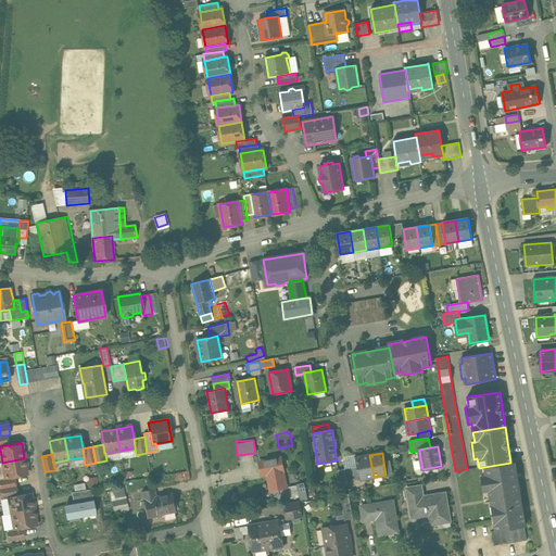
[(369,455),(356,458),(358,466),(361,479),(374,477),(369,455)]
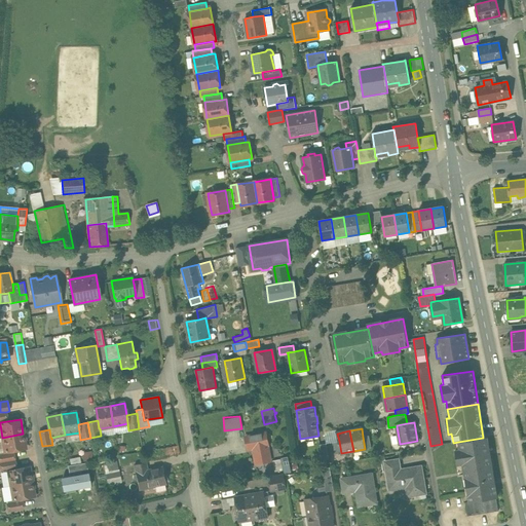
[(265,433),(246,437),(249,449),(254,448),(257,463),(270,461),(267,446),(268,446),(265,433)]
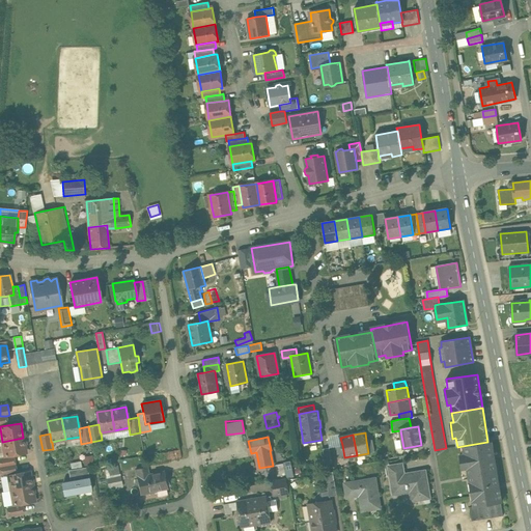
[(23,438),(2,442),(5,455),(5,456),(14,454),(26,452),(23,438)]
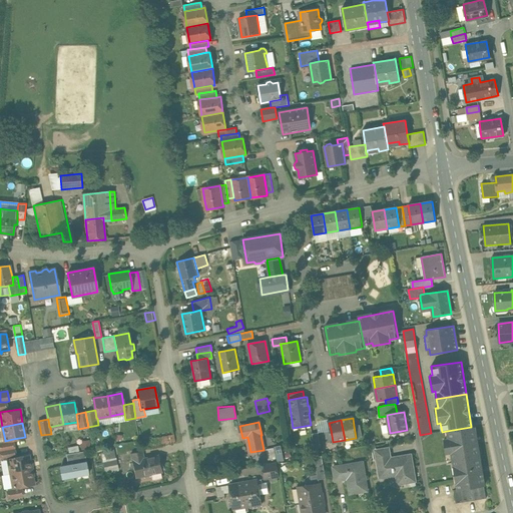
[(360,425),(354,426),(356,438),(362,437),(360,425)]
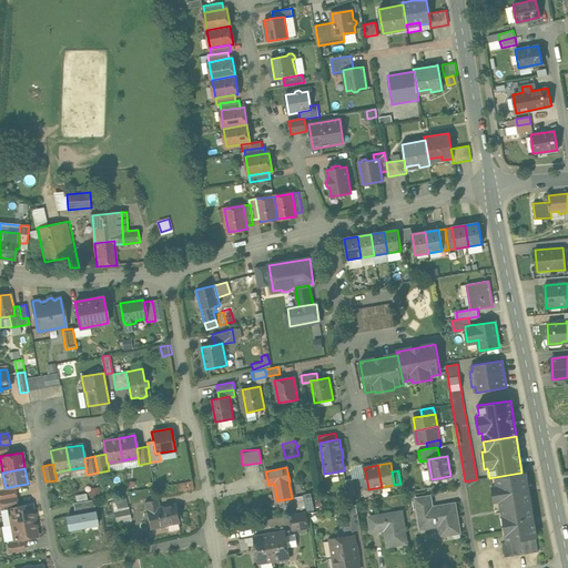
[(521,473),(495,477),(497,486),(492,487),(494,501),(500,500),(501,509),(530,504),(525,472),(521,473)]
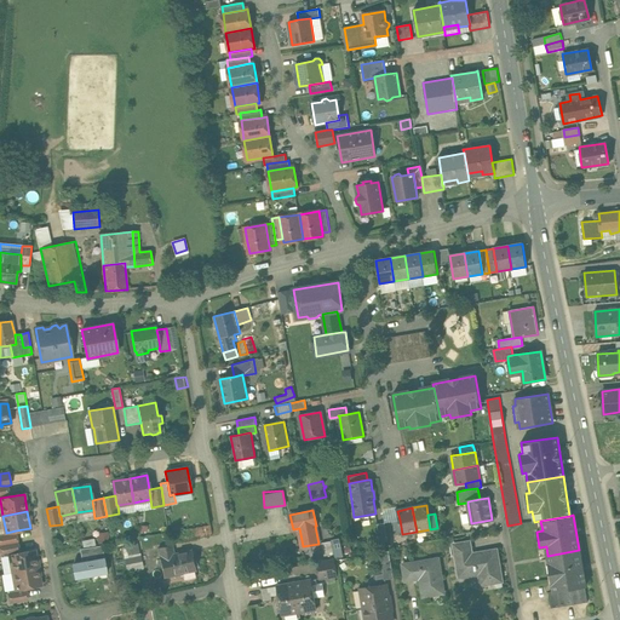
[(400,520),(392,522),(395,535),(402,534),(400,520)]
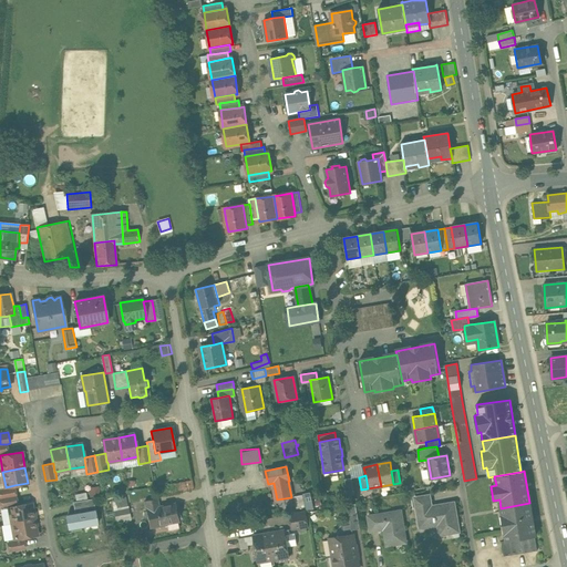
[(352,478),(344,480),(348,496),(354,495),(352,478)]
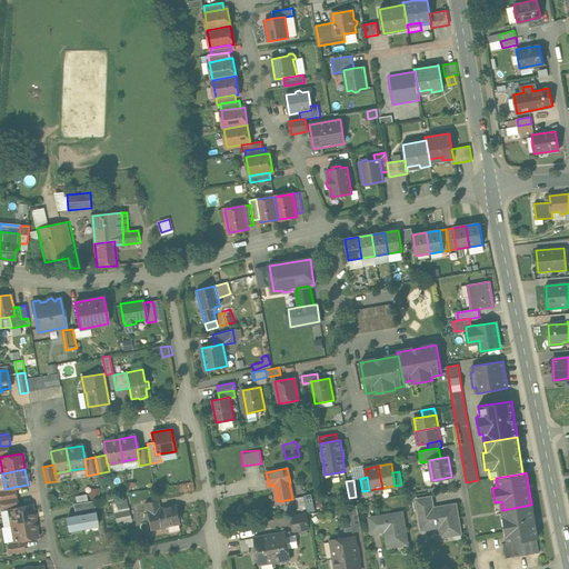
[(15,487),(6,489),(6,488),(0,489),(0,500),(16,498),(15,487)]
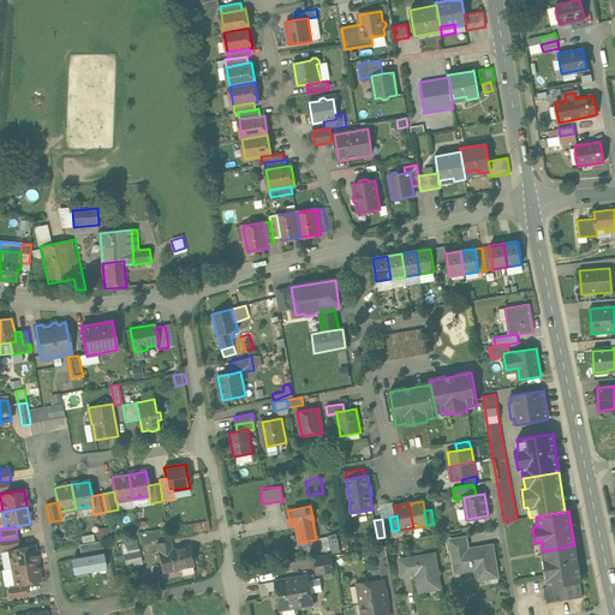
[(335,533),(318,537),(321,544),(329,542),(332,553),(340,550),(335,533)]
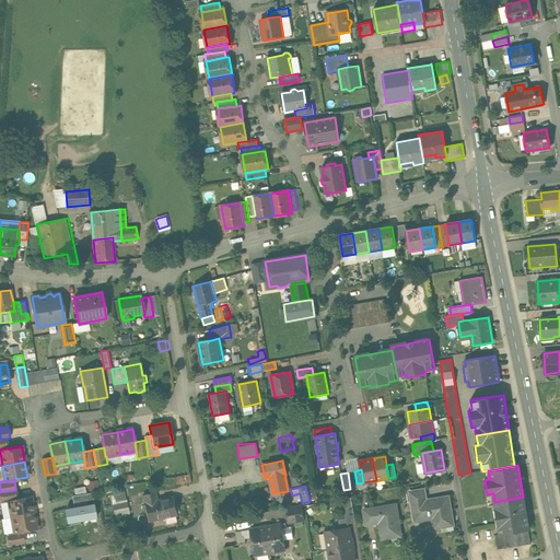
[(448,497),(426,500),(424,489),(409,492),(413,513),(416,512),(418,522),(436,518),(439,528),(453,525),(448,497)]
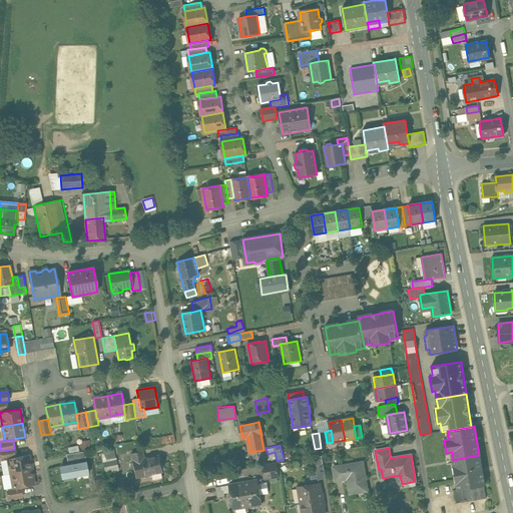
[(14,449),(0,451),(0,453),(1,461),(8,460),(8,459),(16,458),(14,449)]
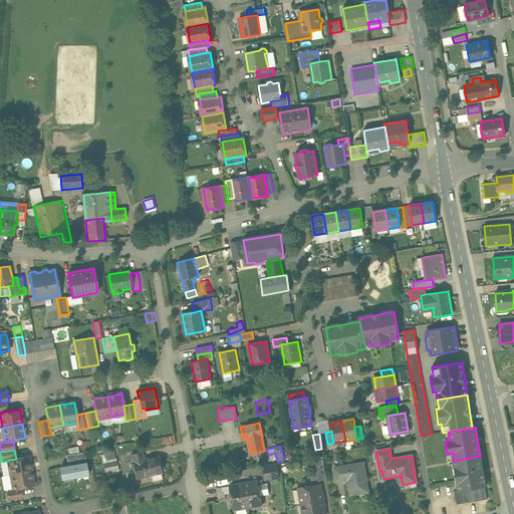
[(68,465),(71,465),(70,462),(78,461),(78,464),(86,462),(84,452),(66,455),(68,465)]
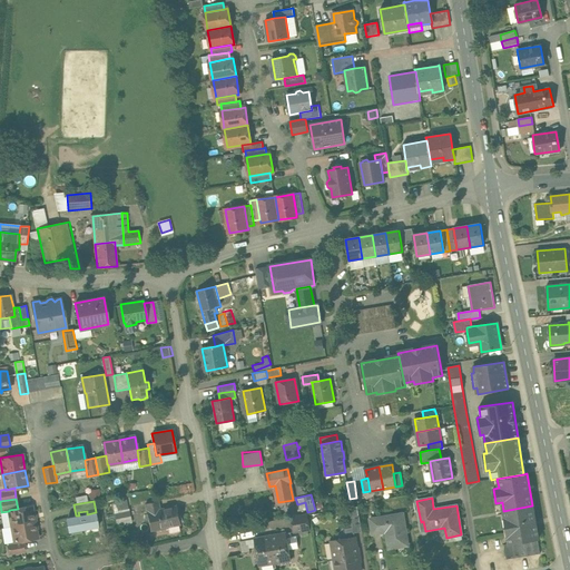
[(158,501),(146,503),(147,512),(159,510),(158,501)]
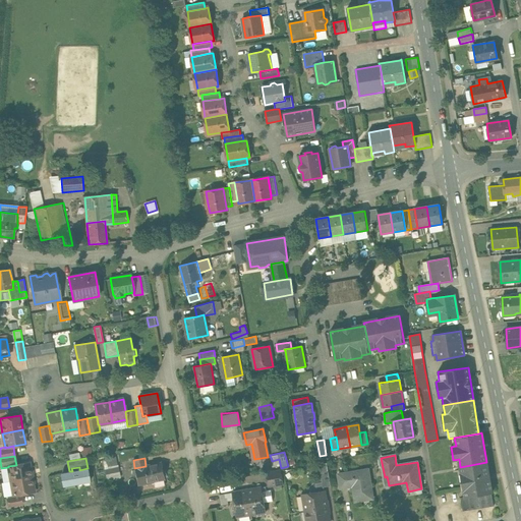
[(134,468),(137,484),(147,482),(147,483),(154,482),(156,487),(165,485),(164,479),(165,478),(162,462),(146,466),(134,468)]
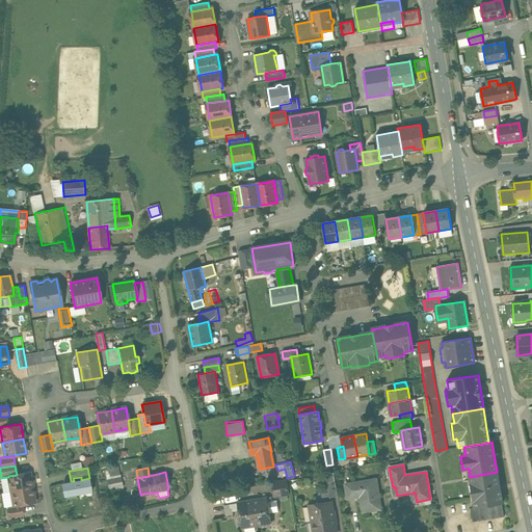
[(497,472),(470,477),(475,507),(475,508),(502,504),(502,503),(497,472)]
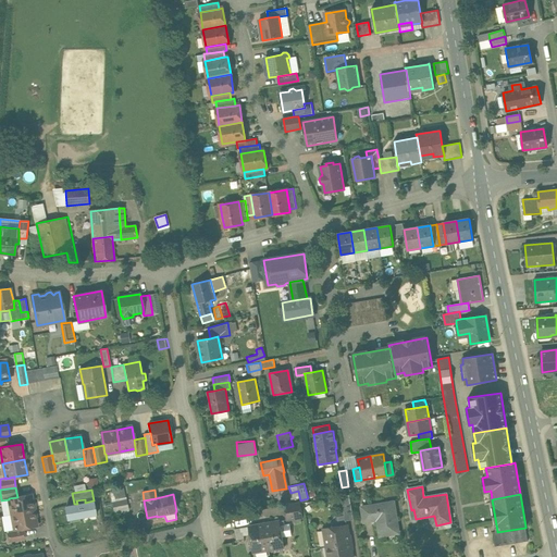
[(17,497),(9,498),(9,499),(12,515),(34,510),(31,495),(17,497)]
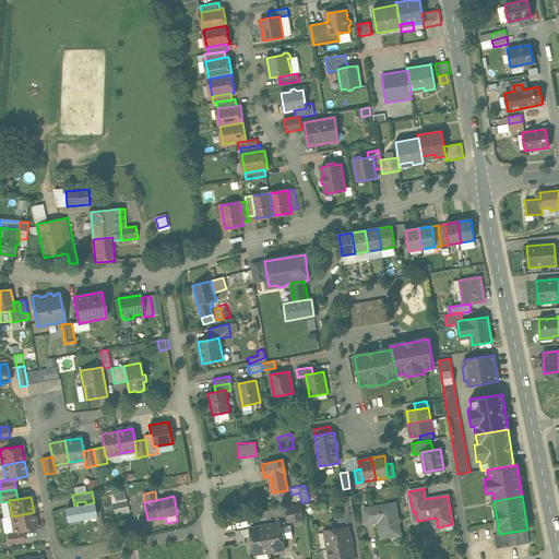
[(126,499),(113,501),(115,515),(129,512),(126,499)]
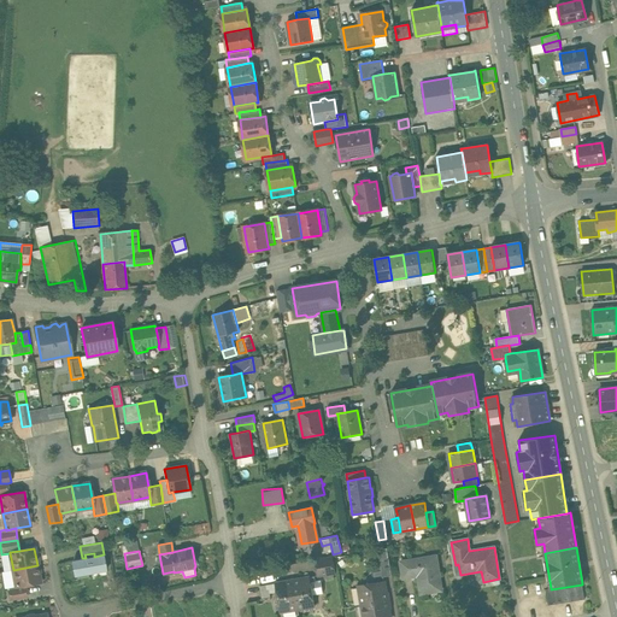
[(94,553),(84,554),(86,558),(82,558),(75,560),(78,579),(89,576),(88,574),(106,570),(104,554),(94,557),(94,553)]
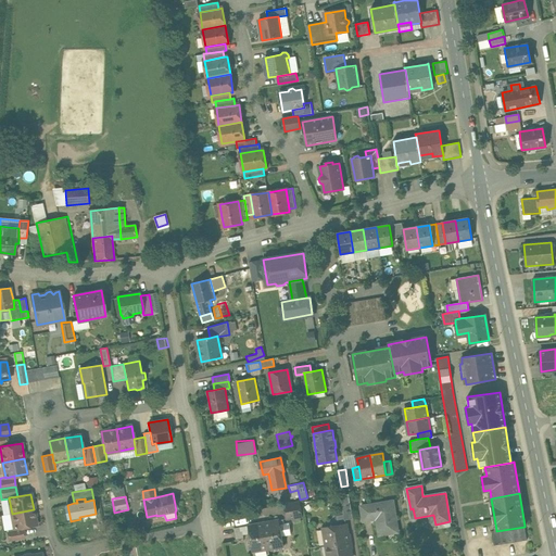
[(393,501),(361,506),(364,521),(377,519),(379,535),(399,532),(393,501)]
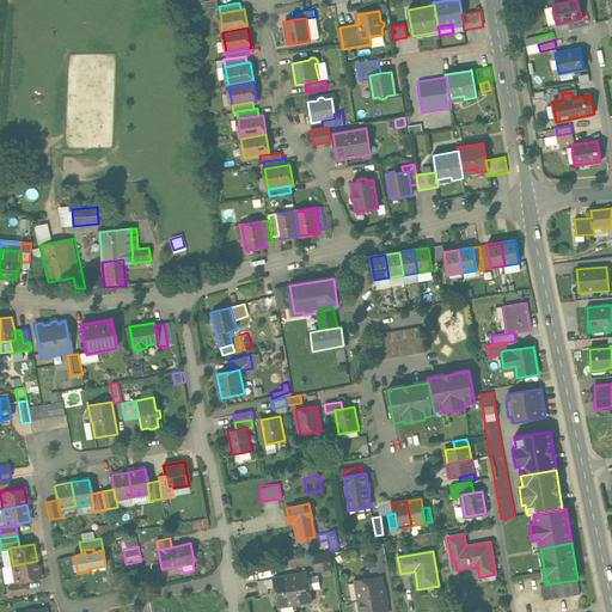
[(330,552),(312,555),(316,571),(332,569),(330,552)]
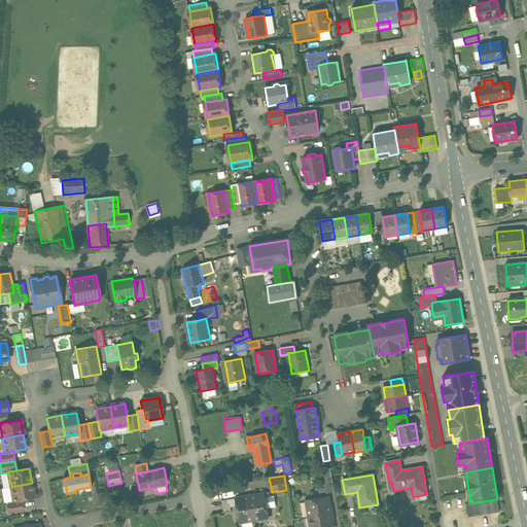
[(324,479),(326,488),(320,489),(321,498),(328,497),(327,492),(335,491),(332,478),(330,478),(324,479)]
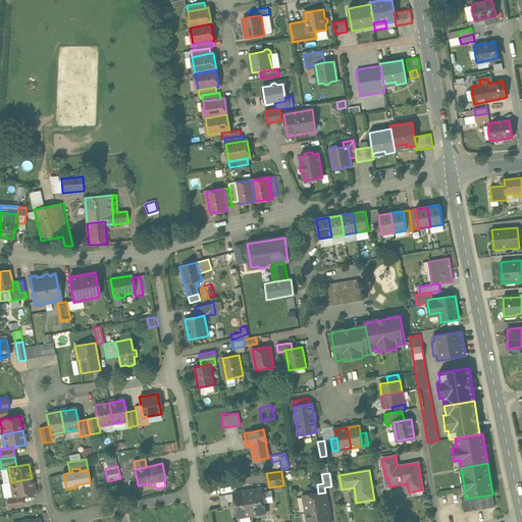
[(32,478),(11,482),(13,496),(13,497),(21,494),(34,492),(32,478)]
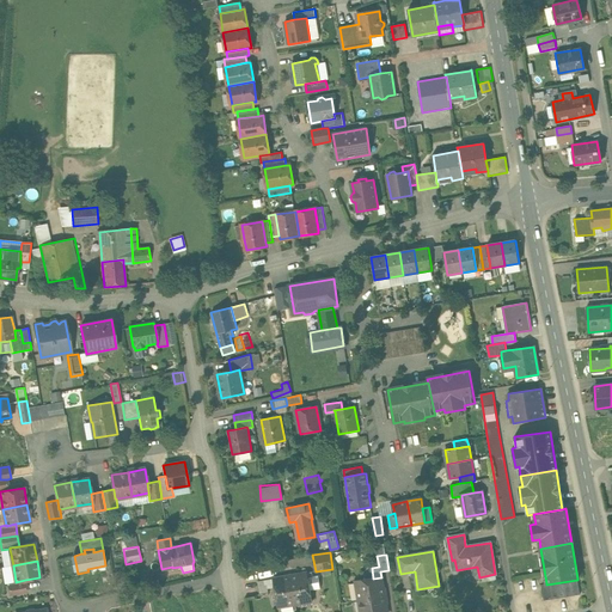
[(127,581),(126,570),(112,573),(115,583),(127,581)]
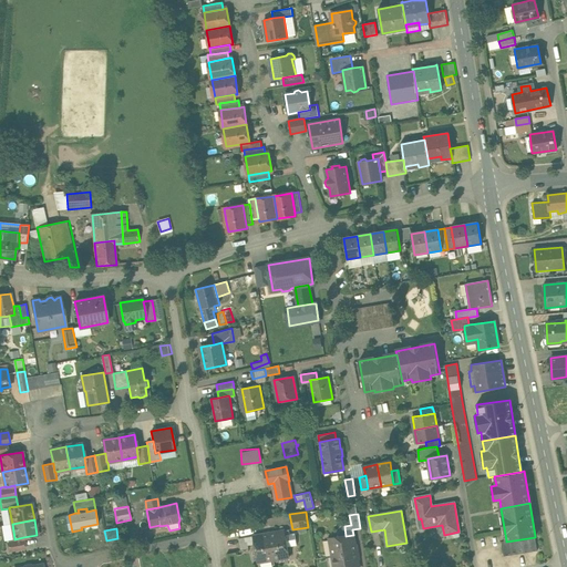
[(289,529),(276,532),(276,533),(269,534),(274,558),(288,556),(288,557),(289,557),(287,547),(297,545),(295,533),(290,534),(289,529)]
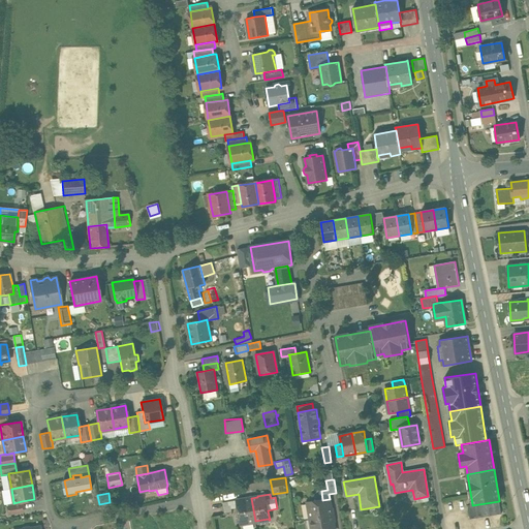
[(251,498),(245,499),(245,498),(237,500),(238,507),(241,525),(242,525),(242,523),(255,521),(251,498)]
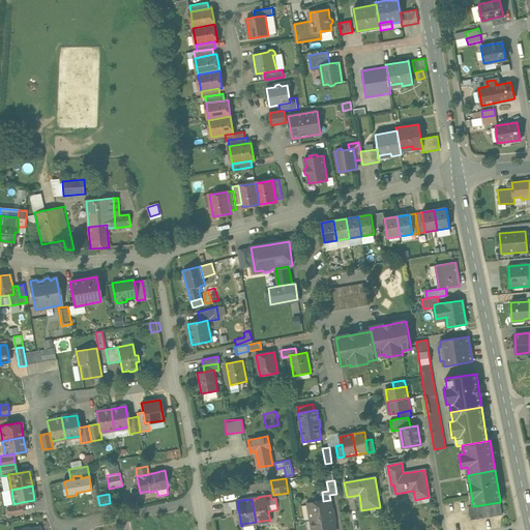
[(323,501),(308,503),(311,520),(333,516),(330,500),(323,501)]
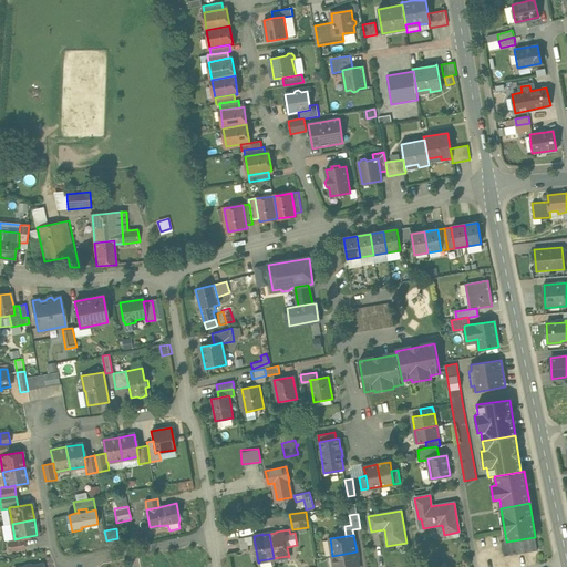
[(254,536),(238,538),(240,550),(249,549),(248,545),(255,544),(254,536)]
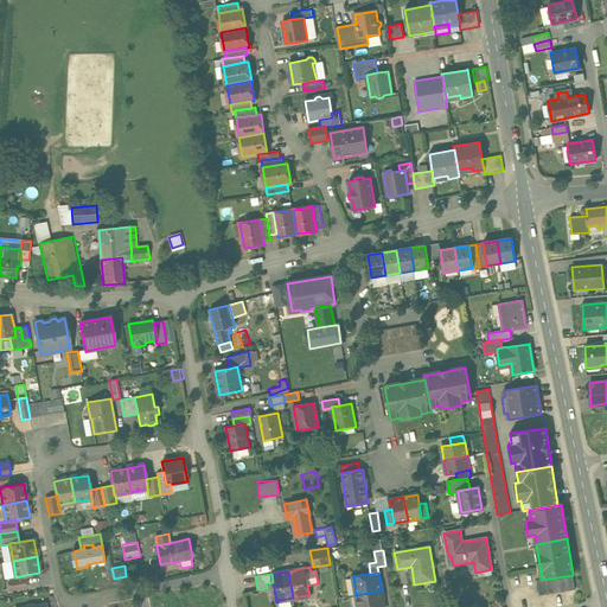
[(25,575),(16,577),(16,576),(7,577),(10,589),(27,587),(25,575)]
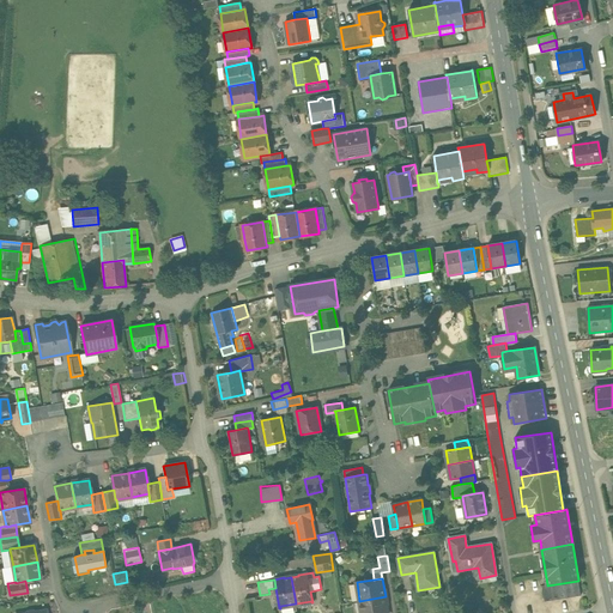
[(578,581),(547,586),(547,584),(542,586),(545,602),(581,596),(578,581)]
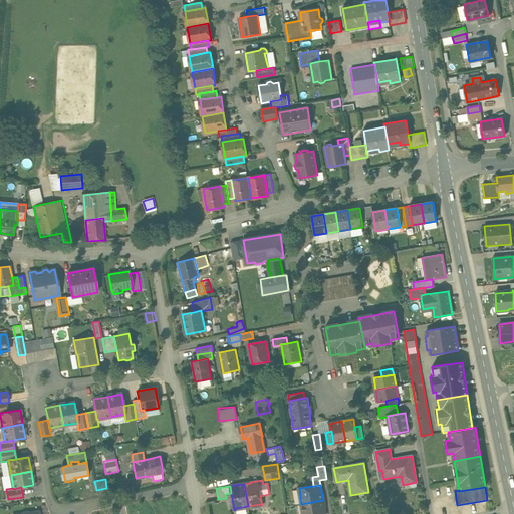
[(324,513),(323,500),(301,504),(302,513),(324,513)]
